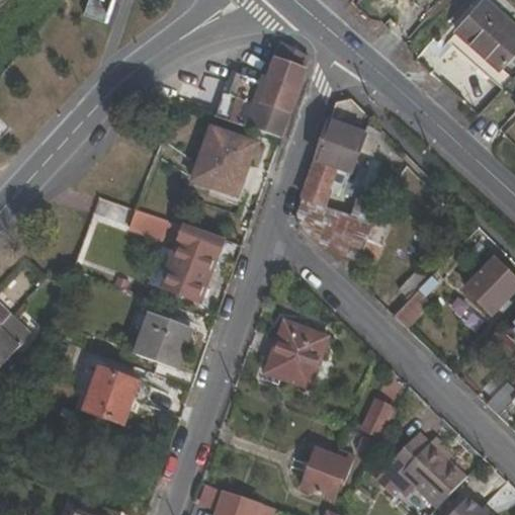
[(56,70),(97,0),(60,0),(28,54),(56,70)]
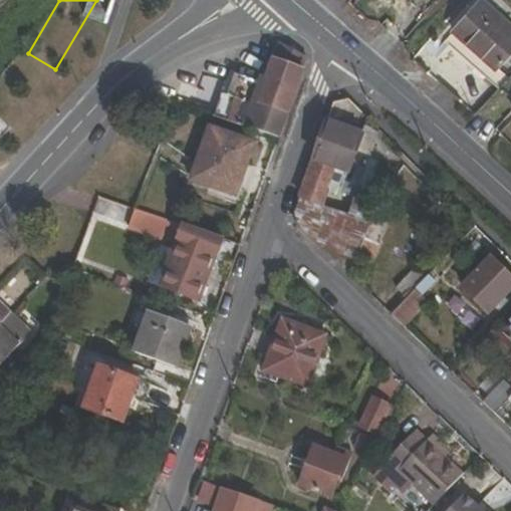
[(475,0),(450,29),(493,67),(510,46),(510,24),(483,0),(475,0)]
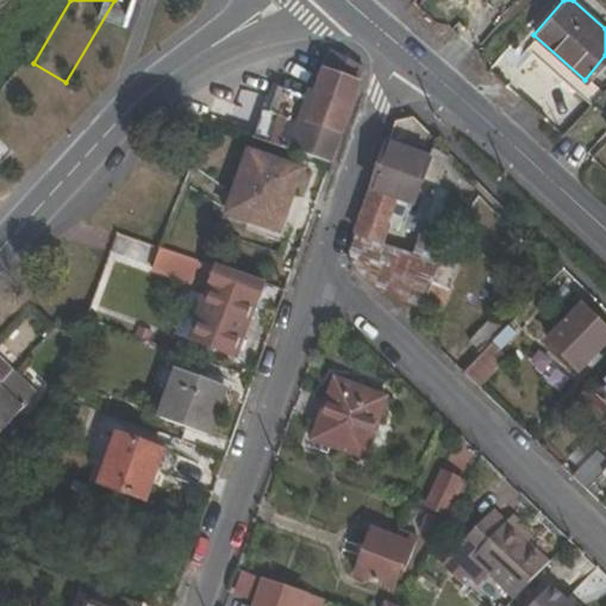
[(322,66),(311,94),(277,83),(258,136),(329,158),(342,125),(354,89),(358,77),(322,66)]
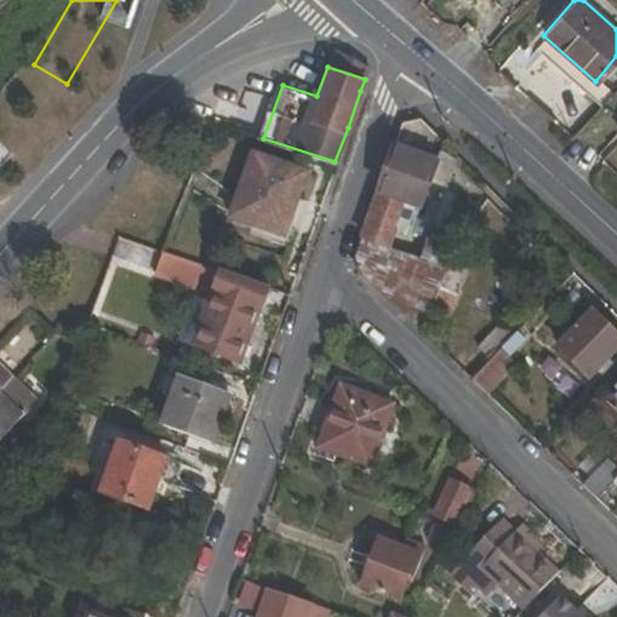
[(360,238),(387,247),(393,232),(406,236),(418,206),(424,209),(422,216),(446,224),(457,193),(445,189),(457,154),(440,148),(438,156),(395,141),(360,238)]
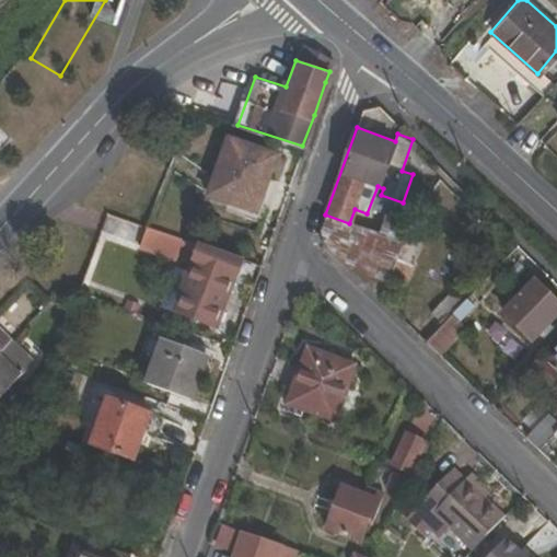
[(276,152),(229,137),(208,195),(255,210),(276,152)]
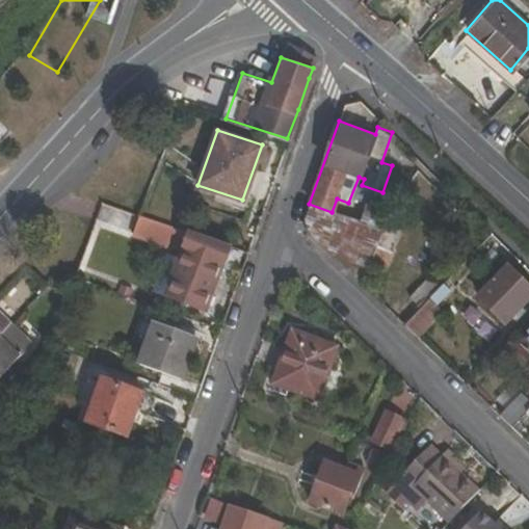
[(356,196),(349,219),(332,212),(309,204),(305,216),(309,233),(362,283),(388,209),(356,196)]
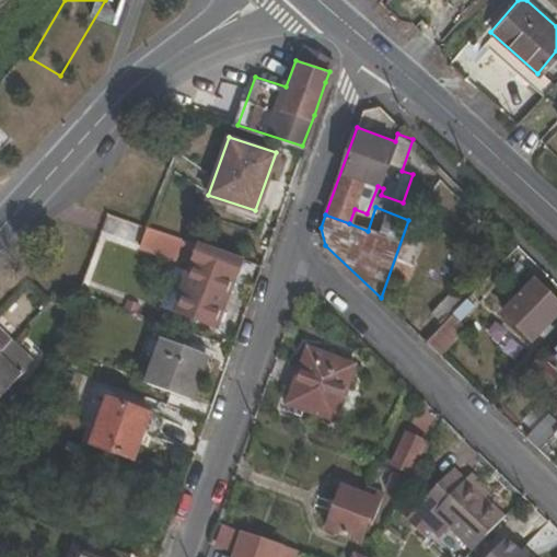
[(113,232),(141,243),(147,225),(118,216),(113,232)]
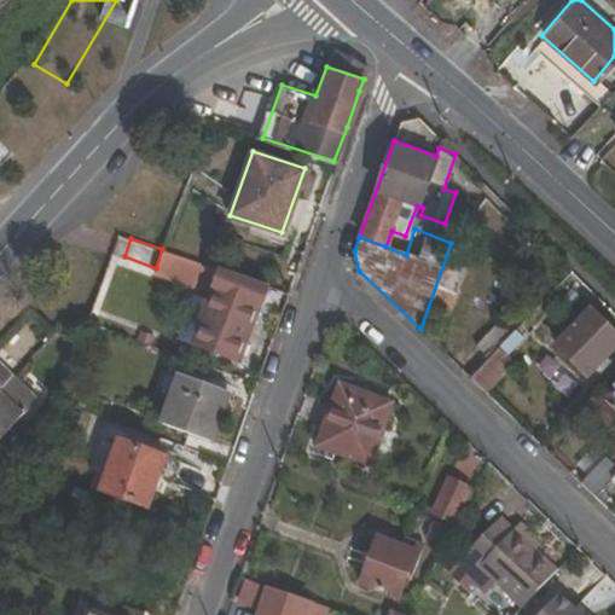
[(214,285),(193,342),(237,359),(259,302),(214,285)]
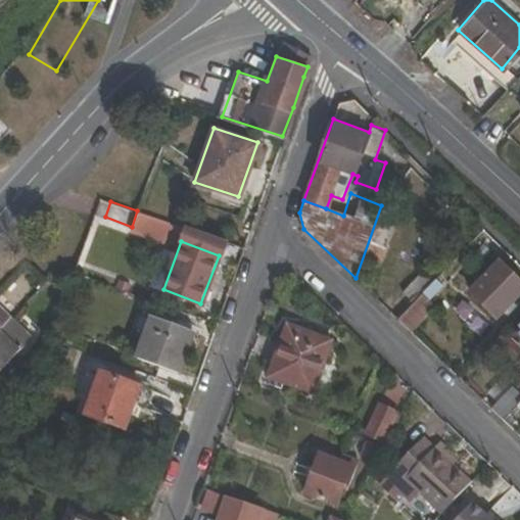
[(495,315),(519,288),(519,281),(499,262),(471,291),(495,315)]
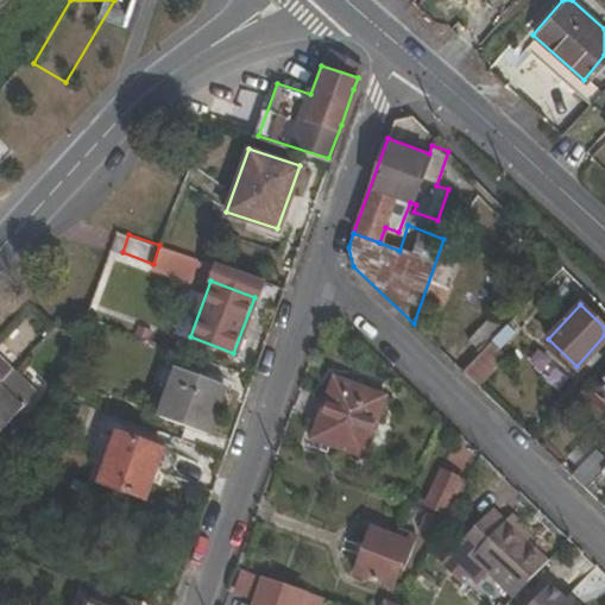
[(440,314),(435,308),(432,306),(429,306),(426,307),(423,309),(422,312),(421,314),(421,317),(422,320),(423,322),(426,325),(429,326),(432,326),(435,323),(438,322),(439,320),(440,316),(440,314)]
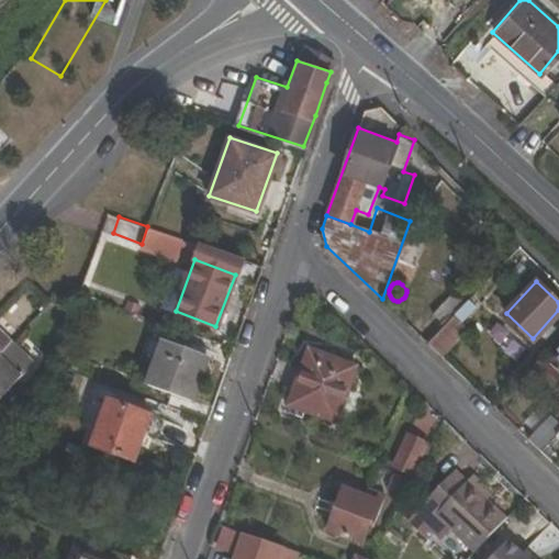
[(455,290),(432,313),(443,324),(454,314),(466,300),(455,290)]
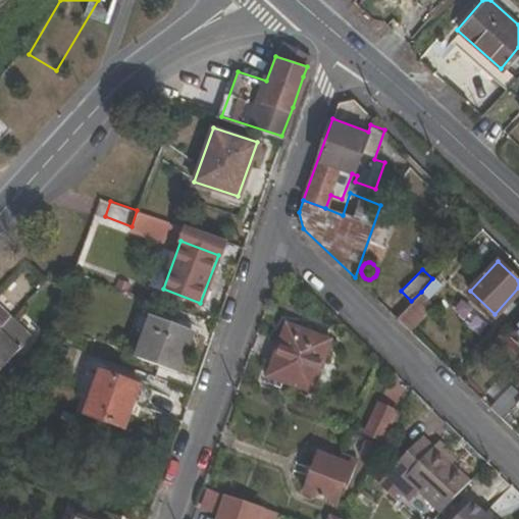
[(405,325),(429,300),(421,292),(411,301),(397,317),(405,325)]
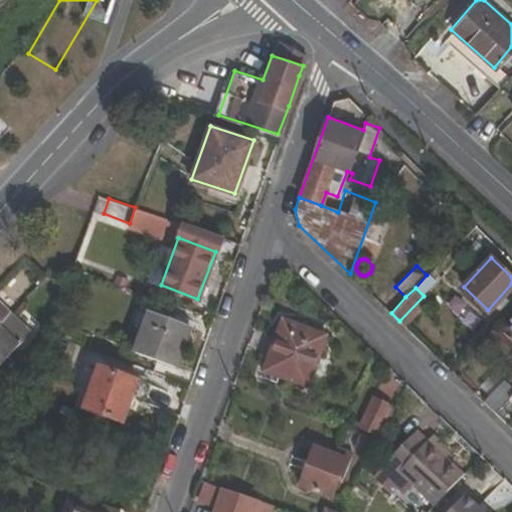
[(0,321),(11,309),(0,299),(0,321)]
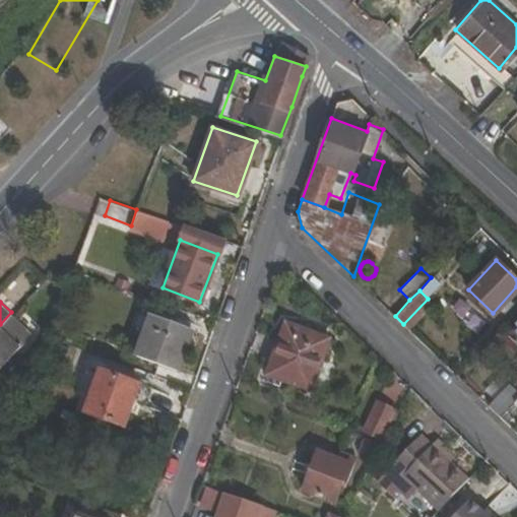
[(0,366),(33,331),(11,312),(0,324),(0,366)]
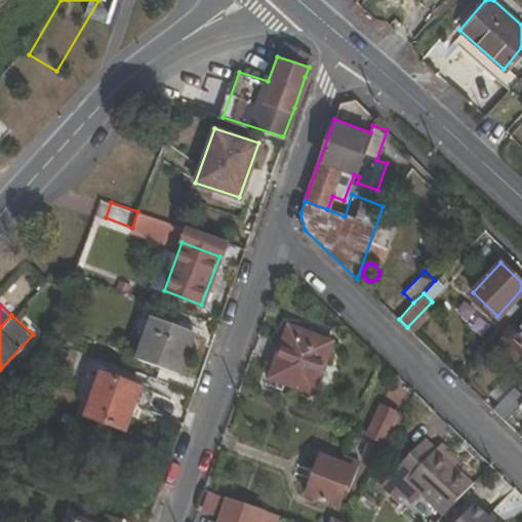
[(136,357),(177,372),(192,330),(151,316),(136,357)]
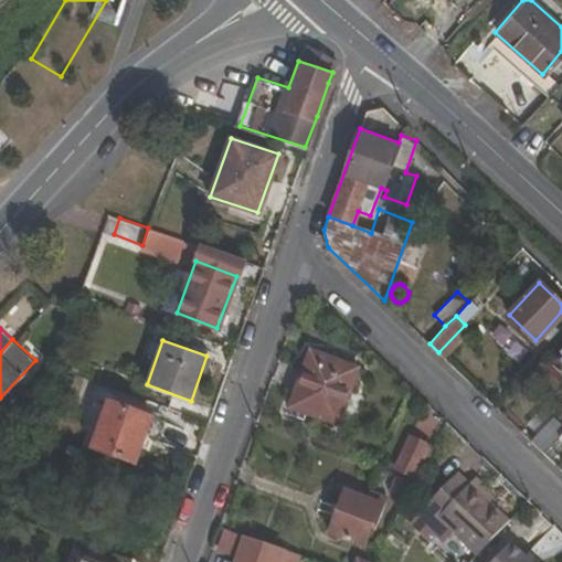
[(337,421),(356,367),(310,350),(292,405),(337,421)]
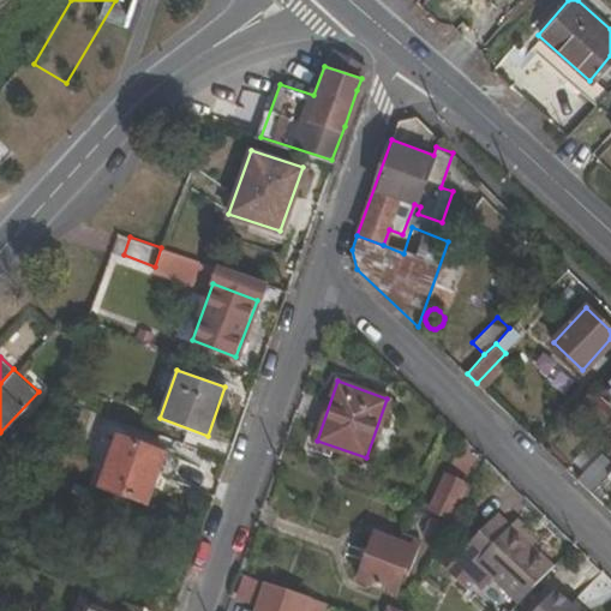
[(99,485),(147,502),(165,453),(117,435),(99,485)]
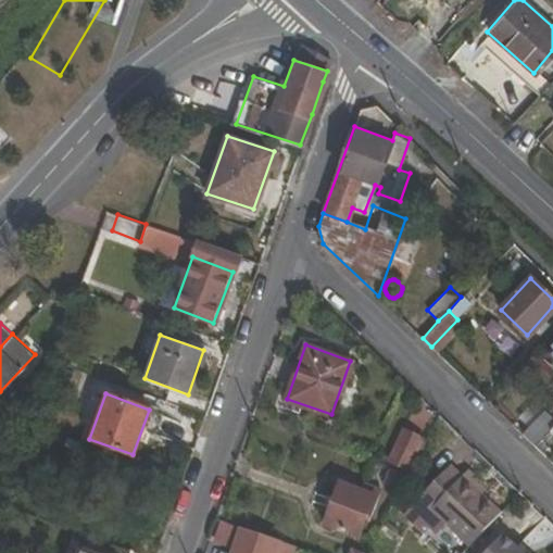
[(552,427),(552,398),(544,409),(526,427),(522,432),(536,445),(552,427)]
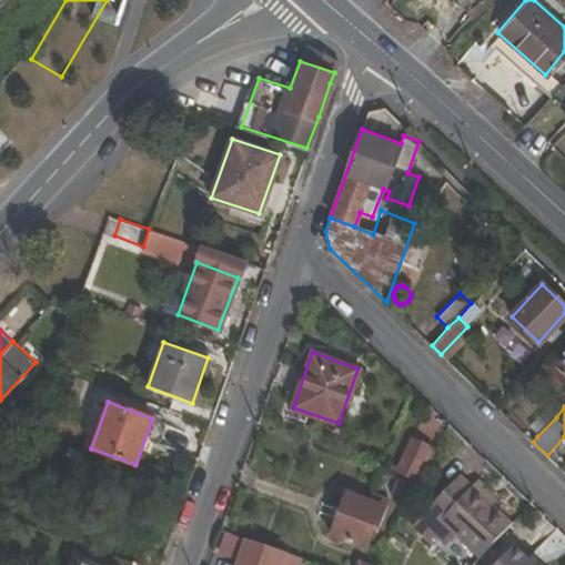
[(537,436),(556,417),(546,407),(527,426),(537,436)]
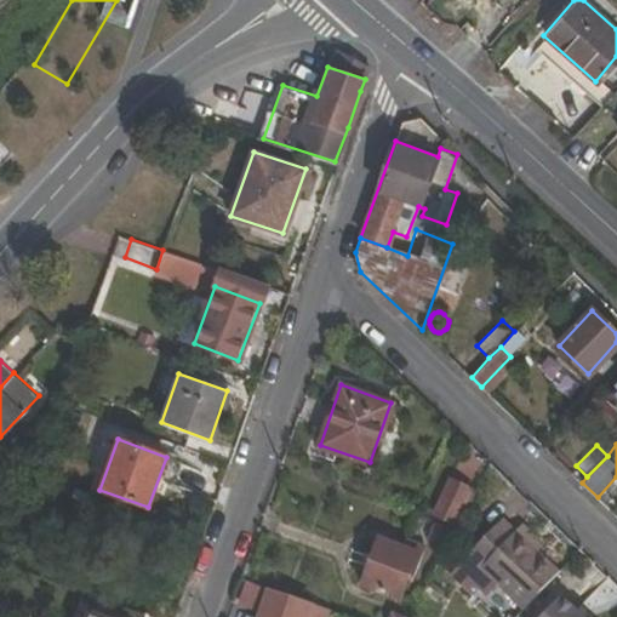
[(453,523),(470,484),(449,474),(433,513),(453,523)]
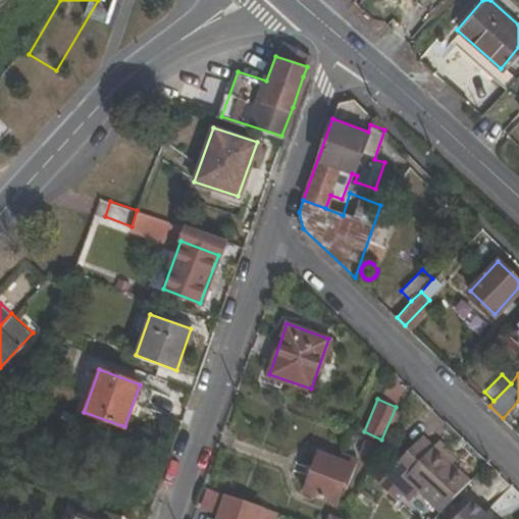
[(518,401),(503,418),(515,430),(518,426),(518,401)]
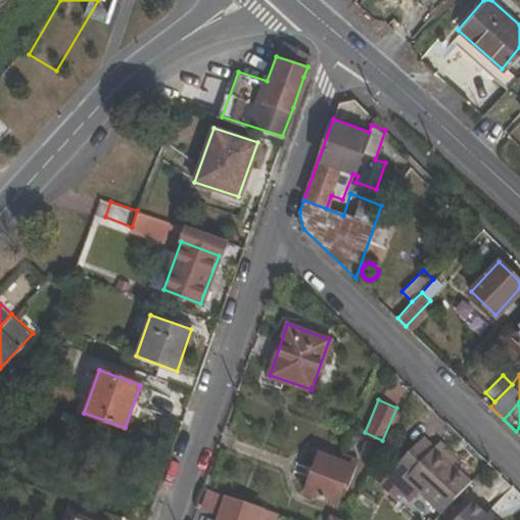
[(452,461),(434,445),(423,435),(392,468),(440,513),(471,479),(452,461)]
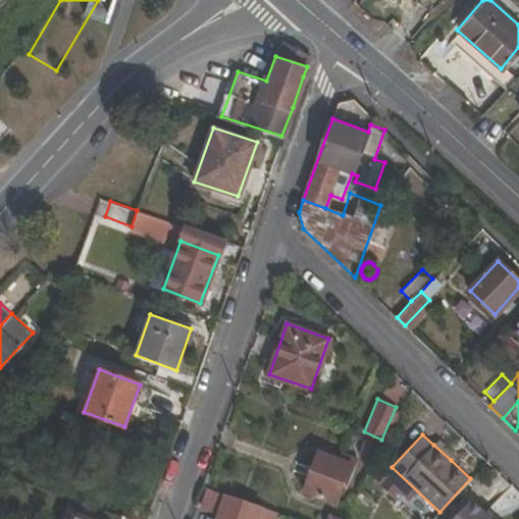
[(358,453),(372,458),(378,443),(364,437),(358,453)]
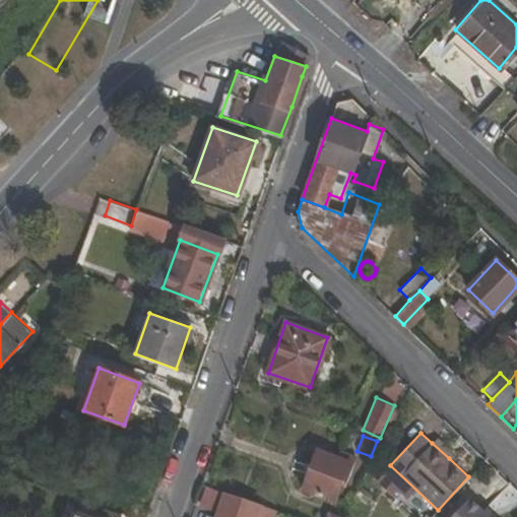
[(454,452),(437,437),(432,443),(449,458),(454,452)]
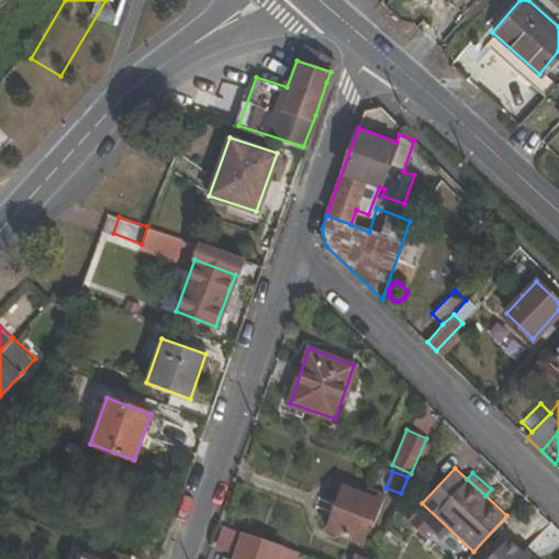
[(326,529),(361,540),(377,496),(343,485),(326,529)]
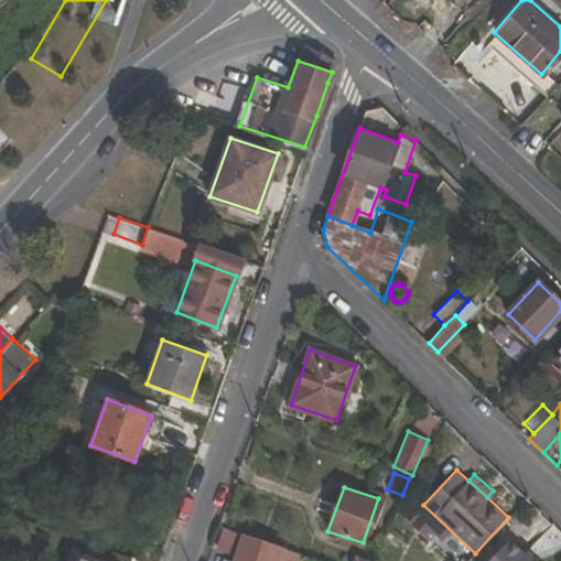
[(234,560),(287,560),(291,551),(244,533),(234,560)]
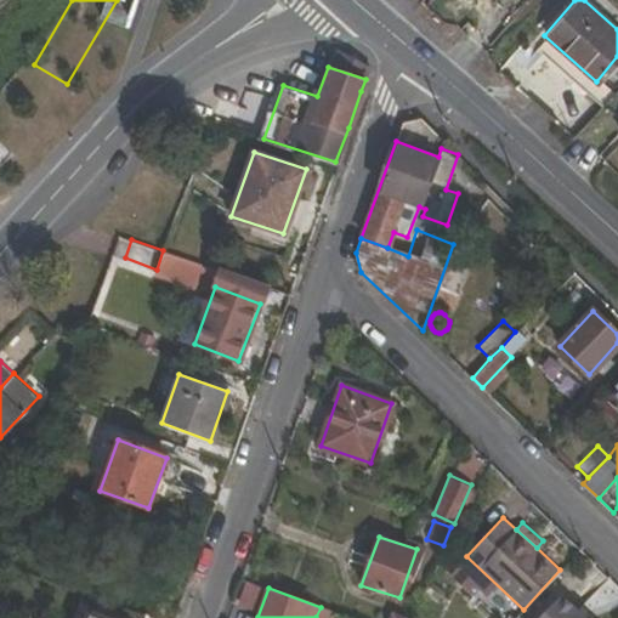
[(585,617),(561,595),(539,617),(585,617)]
